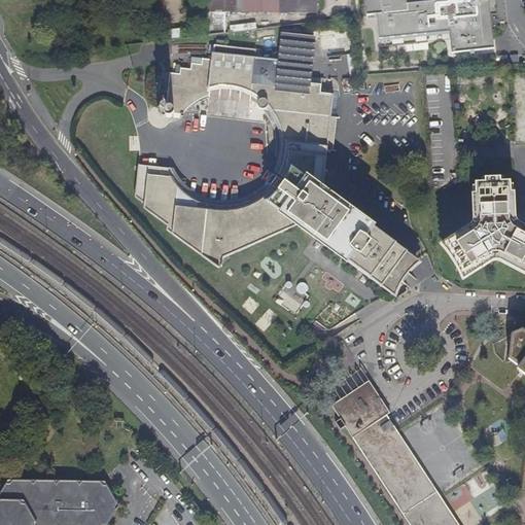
[(207,10),(315,11),(314,0),(203,0),(204,6),(203,10),(207,10)]
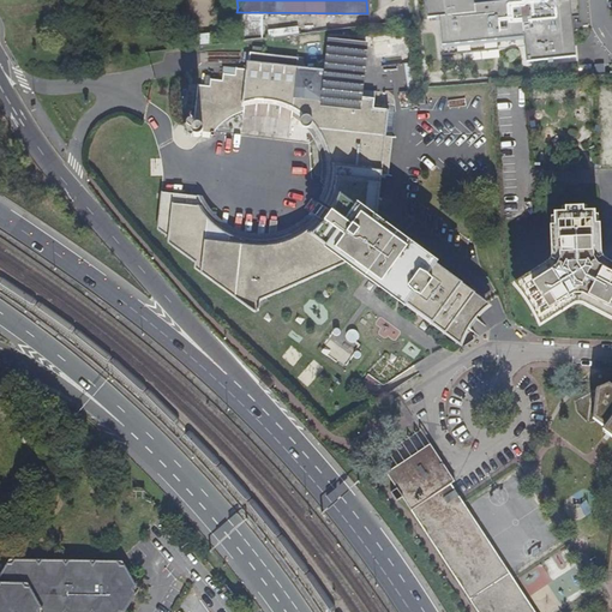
[(429,0),(431,16),(443,15),(447,53),(531,45),(532,61),(580,57),(575,0),(565,1),(565,0),(429,0)]
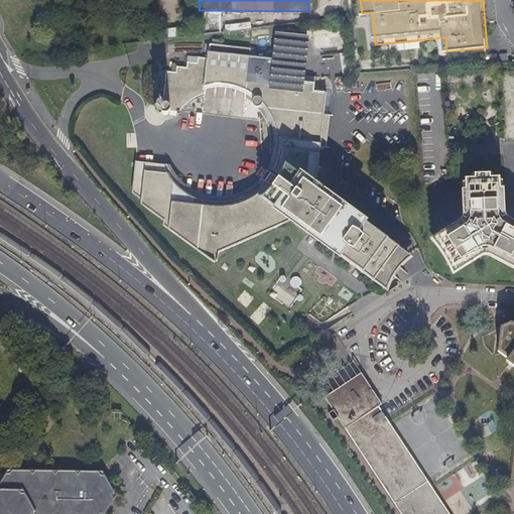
[(227,21),(227,29),(252,28),(252,21),(227,21)]
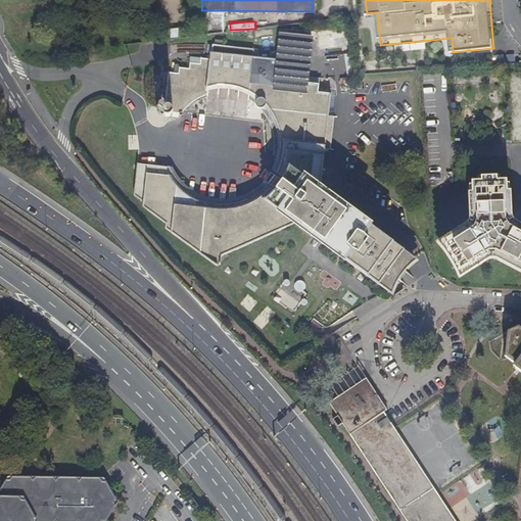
[(170,28),(171,37),(182,36),(181,27),(170,28)]
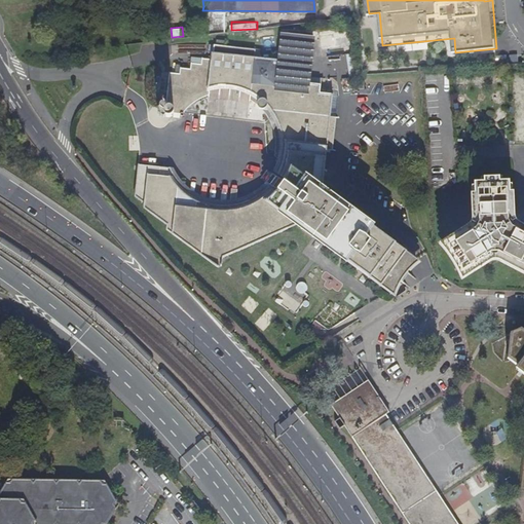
[(172,104),(173,111),(176,111),(177,95),(185,95),(185,99),(187,100),(188,89),(197,90),(196,92),(198,92),(199,80),(209,80),(207,100),(209,100),(211,83),(218,83),(217,98),(219,99),(220,84),(227,85),(226,99),(229,99),(230,85),(238,86),(237,101),(239,101),(240,86),(248,87),(247,104),(249,104),(250,97),(254,97),(257,101),(256,102),(256,104),(257,106),(258,107),(260,108),(262,107),(263,106),(266,109),(267,109),(273,108),(274,118),(269,118),(270,120),(281,120),(282,128),(276,129),(276,132),(282,131),(283,140),(277,141),(277,143),(283,143),(284,152),(281,152),(282,162),(273,173),(266,167),(259,176),(266,181),(258,193),(257,204),(248,204),(249,195),(247,195),(246,208),(237,208),(238,199),(236,198),(234,214),(226,213),(228,200),(225,199),(224,213),(217,212),(218,198),(216,198),(214,212),(206,211),(208,197),(204,197),(203,211),(195,210),(197,193),(195,192),(194,202),(186,201),(188,186),(186,186),(184,195),(176,194),(179,176),(177,176),(175,189),(166,188),(170,167),(167,167),(165,183),(156,182),(158,166),(140,164),(140,162),(138,162),(134,195),(146,209),(167,223),(166,227),(217,264),(221,263),(222,254),(287,226),(287,224),(296,220),(317,235),(391,291),(415,259),(323,191),(327,147),(337,148),(337,146),(330,145),(332,117),(339,117),(339,114),(338,114),(331,114),(333,92),(320,91),(321,82),(309,81),(312,38),(281,36),(278,60),(255,58),(255,48),(213,43),(211,57),(200,55),(200,62),(191,61),(191,60),(189,60),(188,66),(178,65),(178,72),(167,71),(163,102),(172,104)]
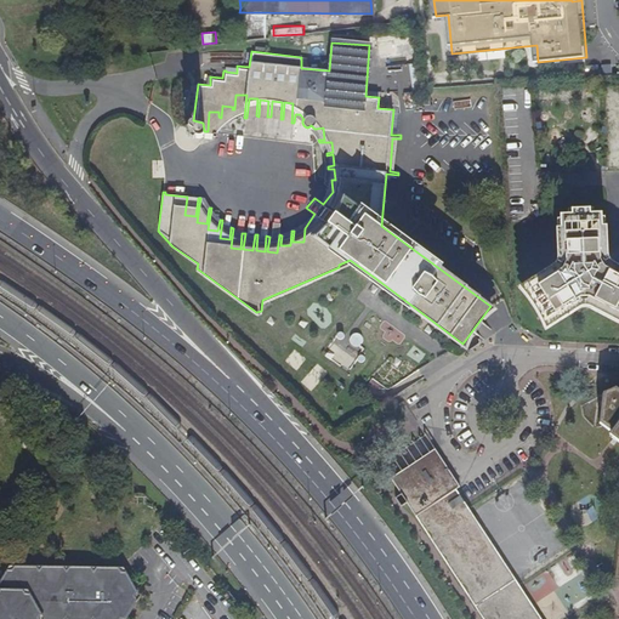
[(402,109),(393,109),(391,135),(399,135),(402,109)]
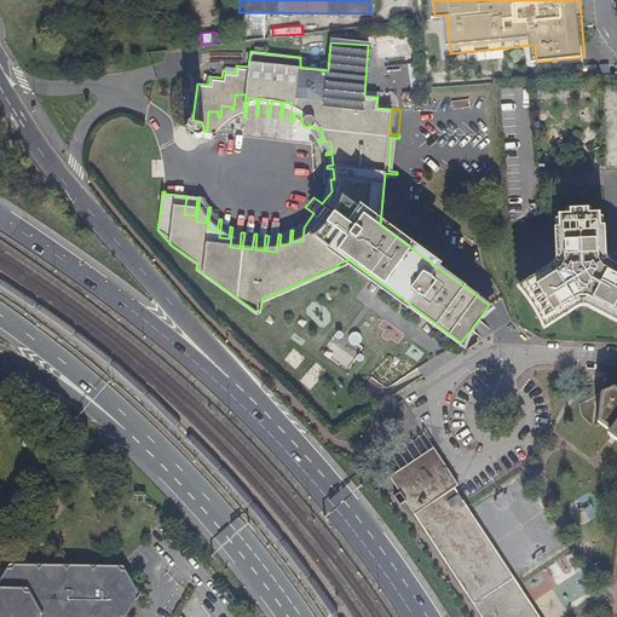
[(202,122),(192,120),(190,120),(186,120),(185,122),(185,125),(185,128),(188,130),(190,131),(191,133),(192,134),(194,136),(197,137),(200,136),(202,133),(203,131),(202,122)]
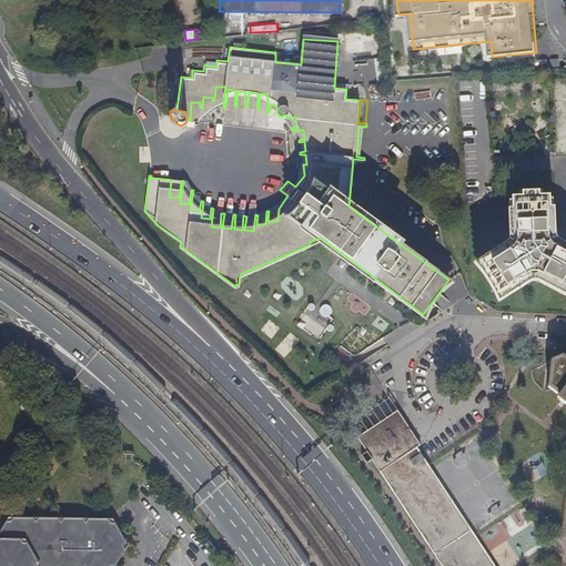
[(523,193),(512,194),(513,232),(517,232),(517,238),(515,243),(514,244),(508,248),(506,244),(481,260),(486,269),(484,270),(494,286),(496,285),(501,293),(527,278),(525,274),(531,270),(537,270),(542,272),(539,276),(565,290),(565,246),(559,243),(556,248),(552,244),(549,242),(547,235),(547,231),(552,231),(551,193),(541,193),(541,189),(523,189),(523,193)]
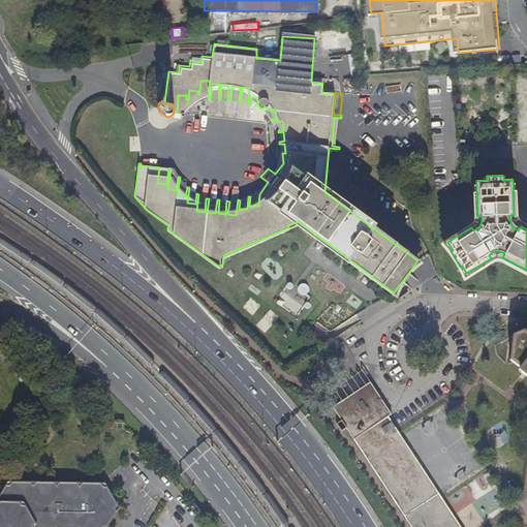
[(277,301),(297,313),(313,287),(303,281),(299,287),(289,281),(277,301)]
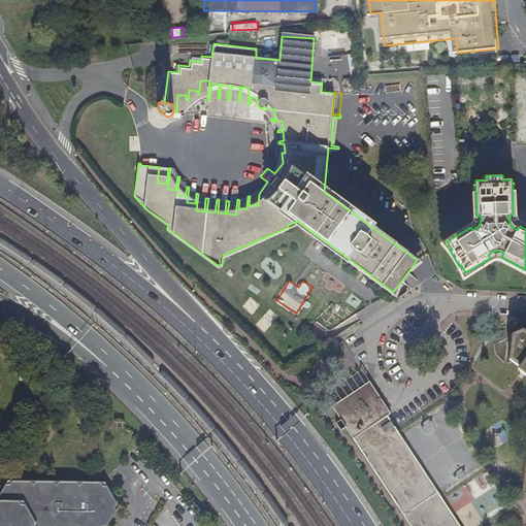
[(525,330),(523,328),(512,333),(510,358),(513,361),(519,365),(517,368),(520,370),(522,371),(524,373),(525,371),(525,330)]
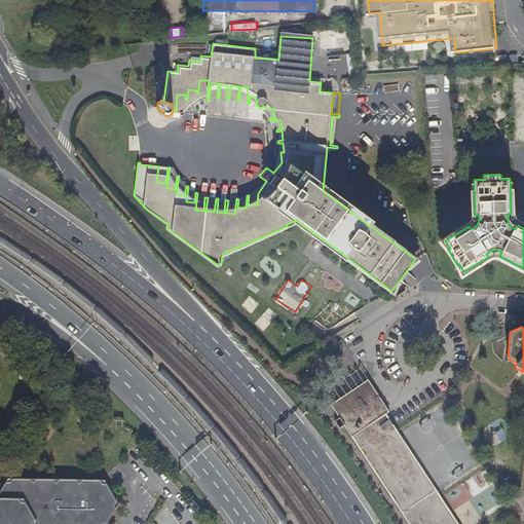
[(343,423),(411,523),(458,523),(440,494),(397,429),(385,413),(388,411),(368,378),(330,403),(339,416),(334,419),(338,426),(343,423)]
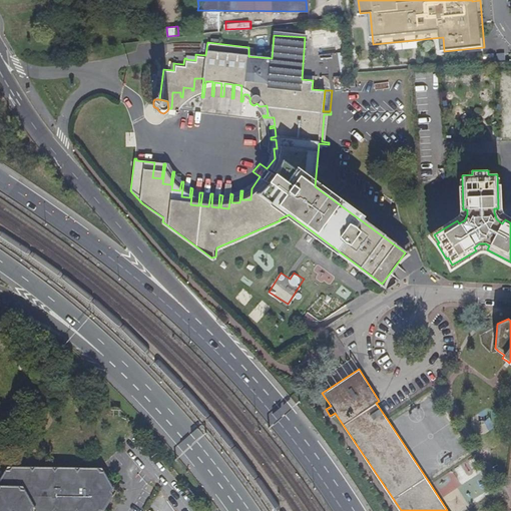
[(8,465),(0,464),(0,478),(8,465)]
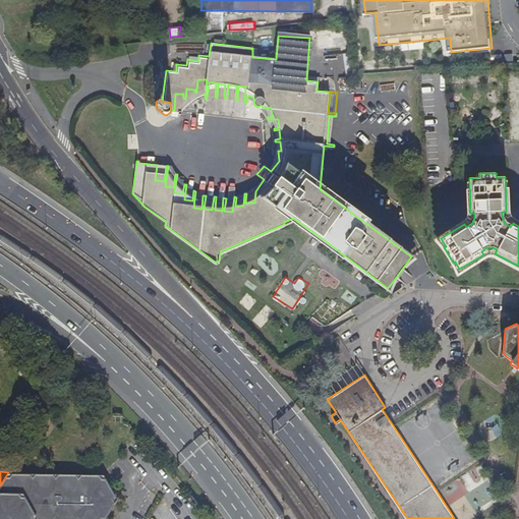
[(0,485),(0,518),(57,518),(58,518),(57,518),(79,518),(80,518),(79,518),(103,518),(104,518),(108,518),(118,501),(116,499),(118,495),(107,477),(103,477),(101,473),(100,473),(100,474),(81,473),(79,476),(76,473),(59,473),(57,475),(55,473),(36,472),(34,474),(33,472),(12,472),(11,474),(10,472),(8,472),(0,485)]
